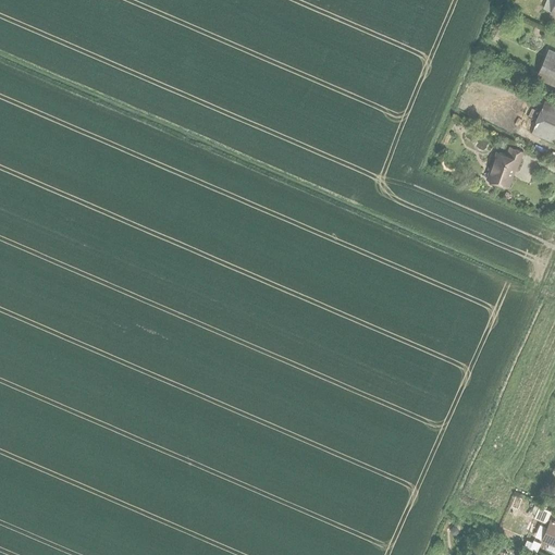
[(554,85),(554,52),(549,50),(537,77),(554,85)]
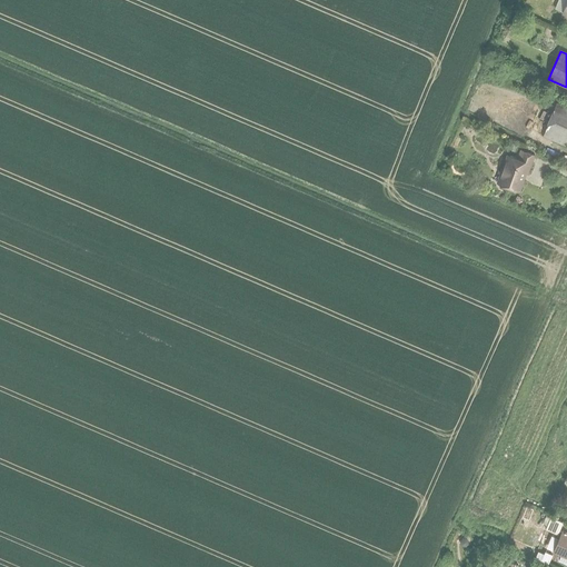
[(566,110),(558,107),(545,138),(566,147),(566,110)]
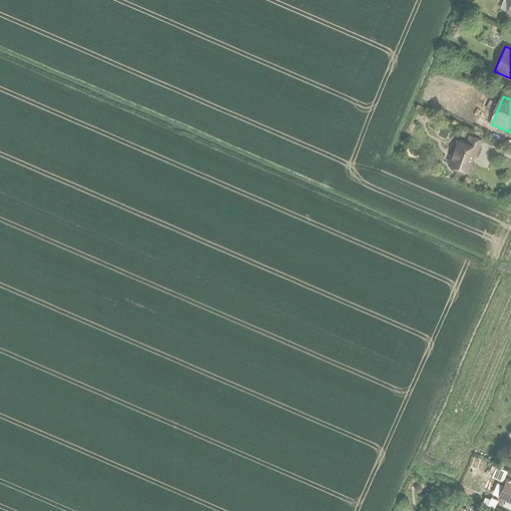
[(470,143),(456,138),(446,166),(469,173),(474,158),(476,158),(482,140),(473,137),(470,143)]
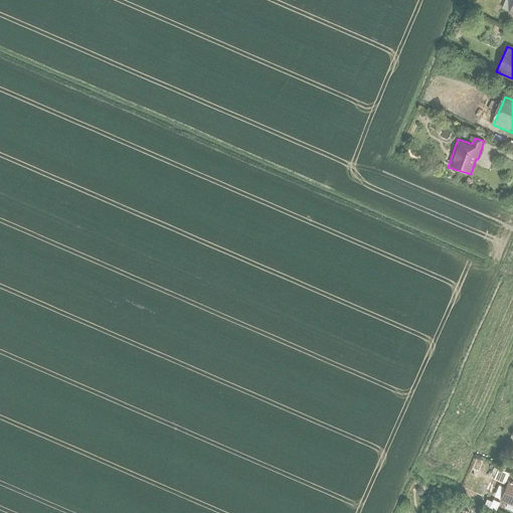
[(498,469),(494,480),(505,484),(509,473),(498,469)]
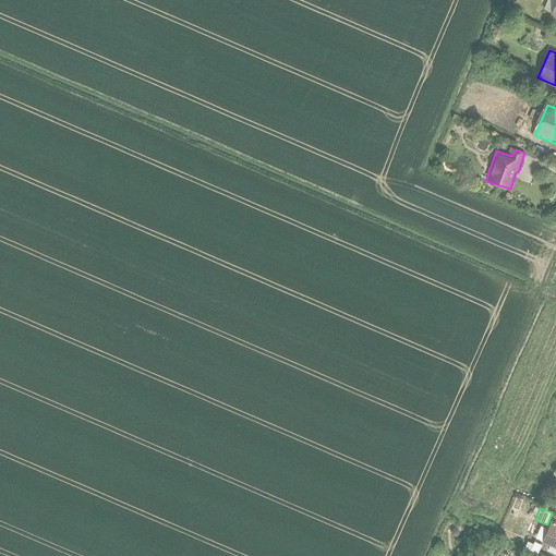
[(555,521),(552,520),(544,542),(555,546),(555,521)]
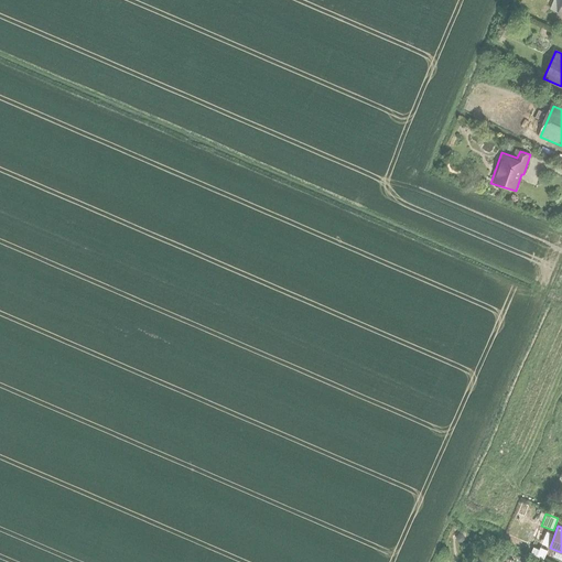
[(550,546),(552,533),(546,532),(543,544),(550,546)]
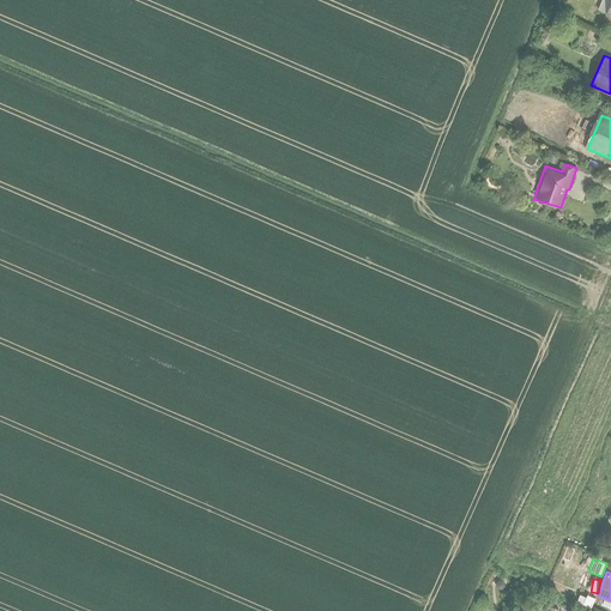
[(591,609),(594,599),(579,594),(575,604),(591,609)]
